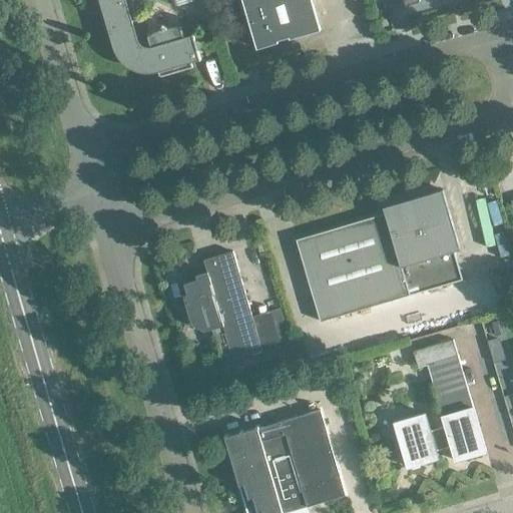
[(157,68),(151,48),(149,49),(147,49),(145,48),(144,48),(142,47),(140,46),(139,45),(138,43),(137,41),(136,40),(131,22),(139,20),(132,0),(96,0),(105,30),(111,28),(116,45),(117,46),(120,53),(125,60),(126,60),(132,65),(140,68),(141,69),(149,70),(157,68)]
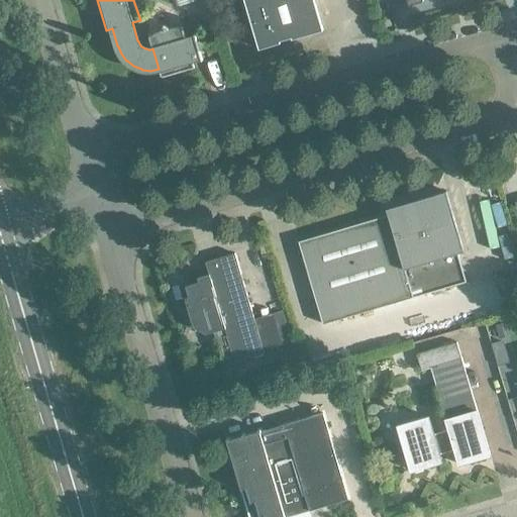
[(244,0),(260,49),(323,30),(314,0),(244,0)]
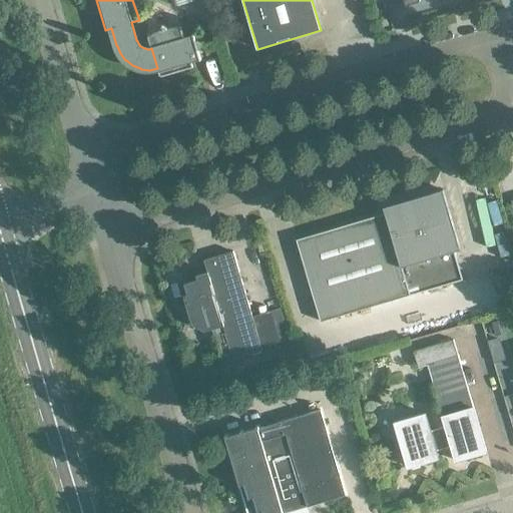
[(151,48),(157,68),(159,77),(192,68),(190,58),(199,56),(198,50),(199,50),(200,49),(200,48),(201,47),(201,46),(201,45),(201,44),(200,43),(199,42),(198,41),(197,41),(196,41),(195,41),(193,36),(184,39),(180,27),(179,27),(176,27),(170,28),(167,28),(162,25),(160,30),(154,33),(149,36),(147,37),(151,48)]
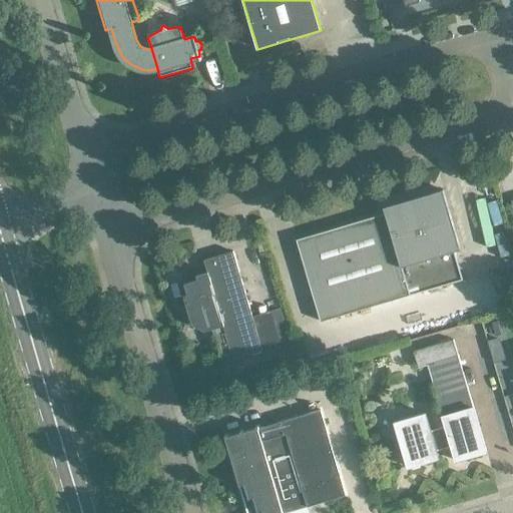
[(383,207),(385,213),(409,296),(462,280),(454,251),(461,249),(444,189),(383,207)]
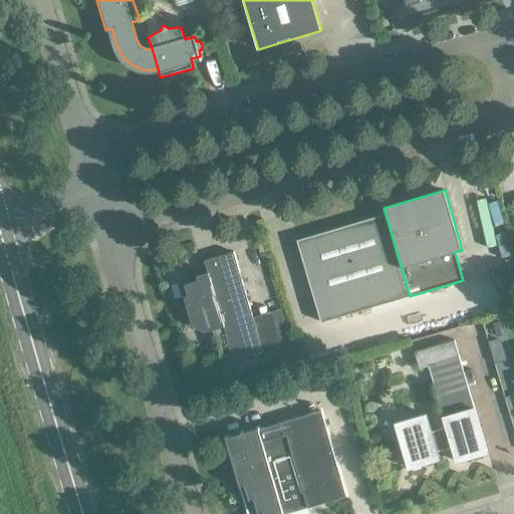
[(410,296),(386,214),(296,240),(320,322),(410,296)]
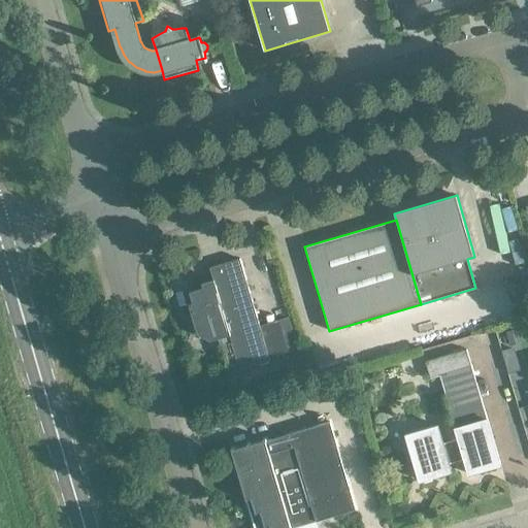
[(228,372),(269,360),(239,259),(209,267),(212,279),(201,283),(203,288),(189,292),(192,303),(189,304),(197,334),(210,341),(218,338),(228,372)]
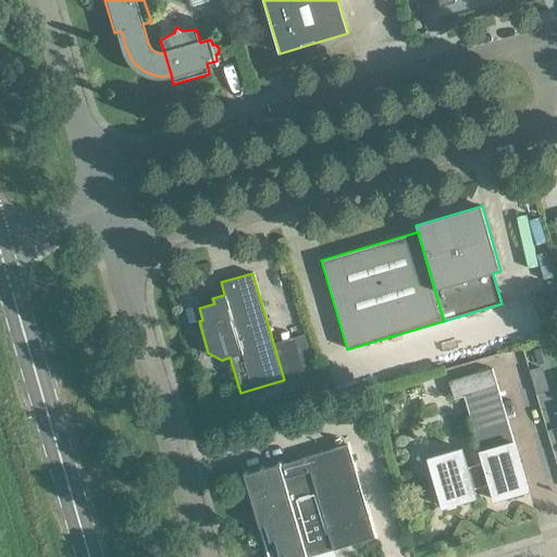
[(305,334),(294,337),(305,371),(305,374),(314,371),(305,334)]
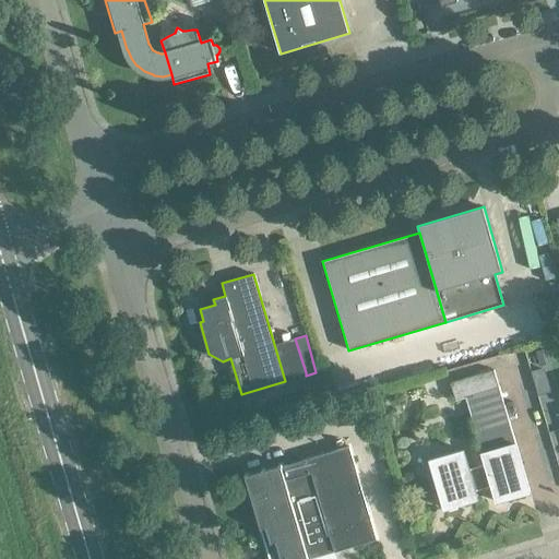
[(535,352),(539,366),(552,361),(548,347),(535,352)]
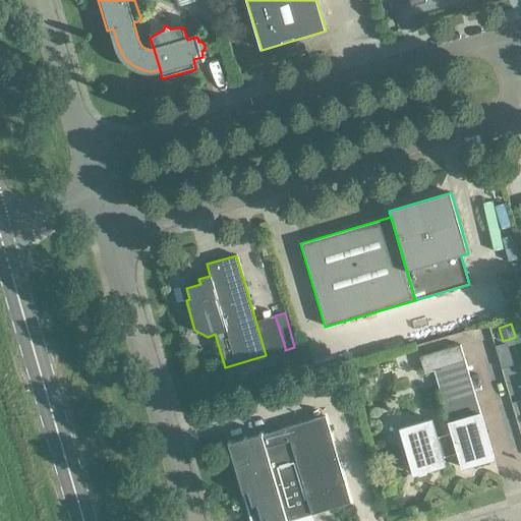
[(494,459),(465,360),(460,345),(419,357),(424,372),(433,370),(452,433),(457,450),(462,468),(494,459)]
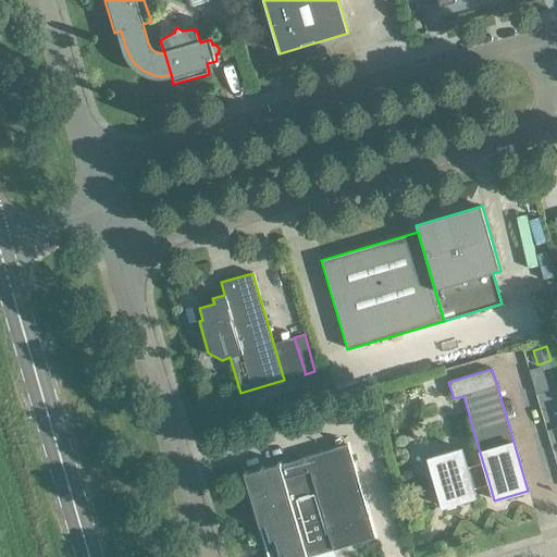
[(307,556),(333,549),(375,537),(348,445),(281,465),(281,462),(244,473),(268,556),(307,556)]
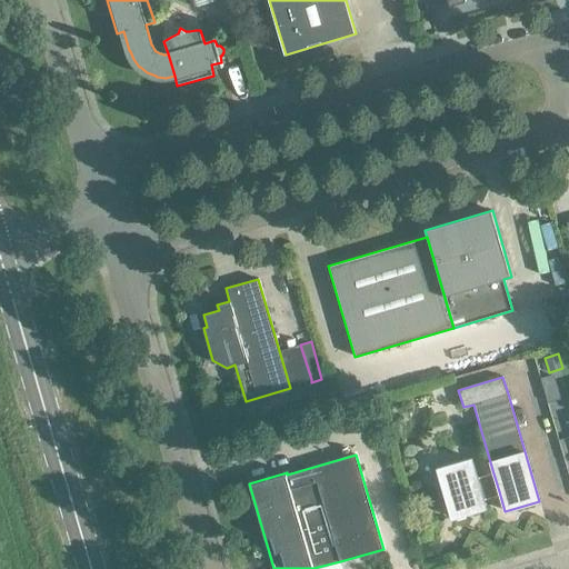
[(499,491),(493,473),(477,478),(471,459),(438,469),(452,518),(486,508),(482,496),(499,491)]
